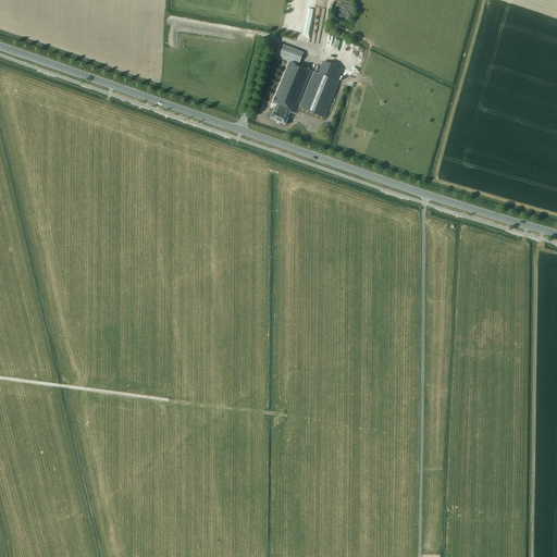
[(317,33),(322,8),(318,8),(313,33),(317,33)]
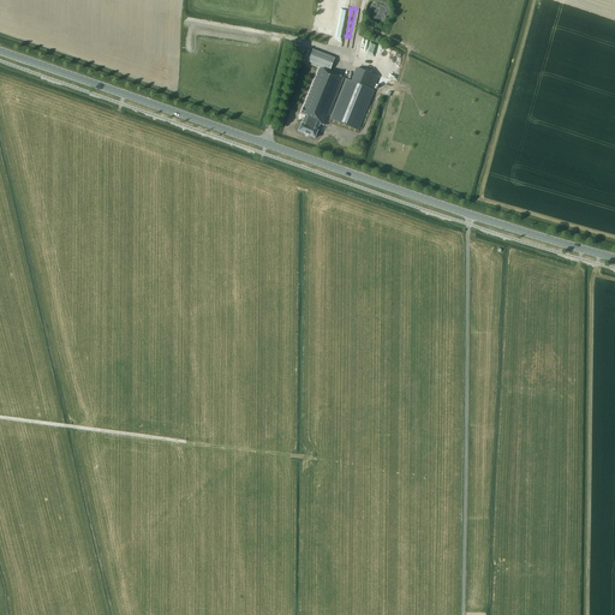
[(387,10),(372,10),(372,15),(371,15),(371,21),(387,21),(387,10)]
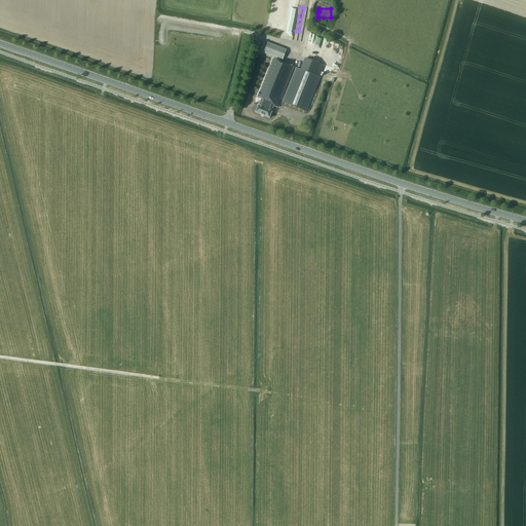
[(329,40),(323,63),(332,65),(332,63),(334,63),(336,59),(332,57),(336,42),(329,40)]
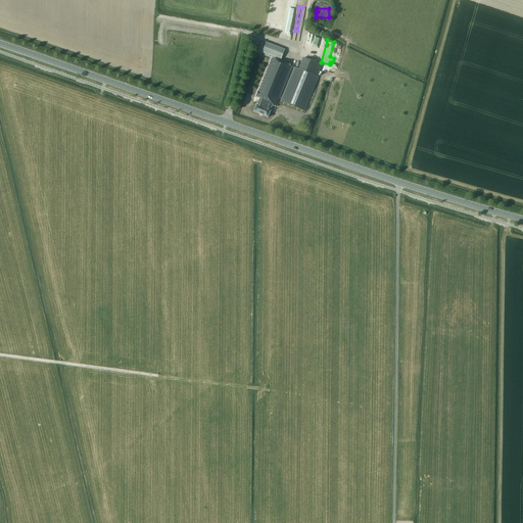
[(263,52),(281,60),(285,50),(267,42),(263,52)]
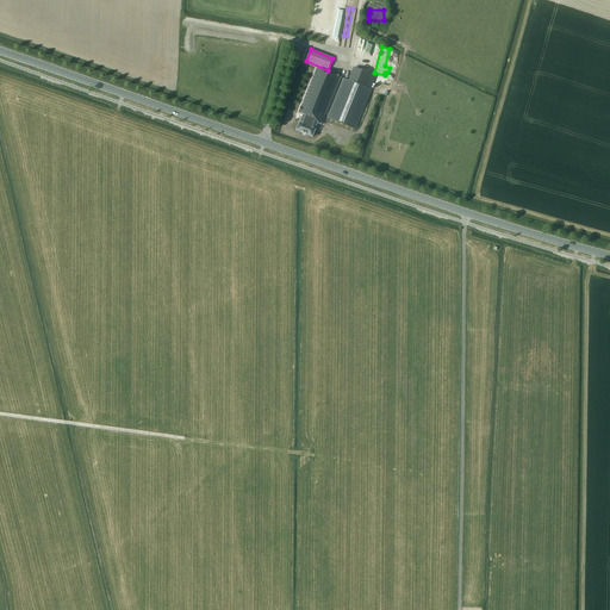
[(325,114),(327,114),(342,78),(317,68),(299,113),(304,116),(300,123),(299,123),(296,131),(312,137),(316,129),(317,123),(322,125),(325,114)]
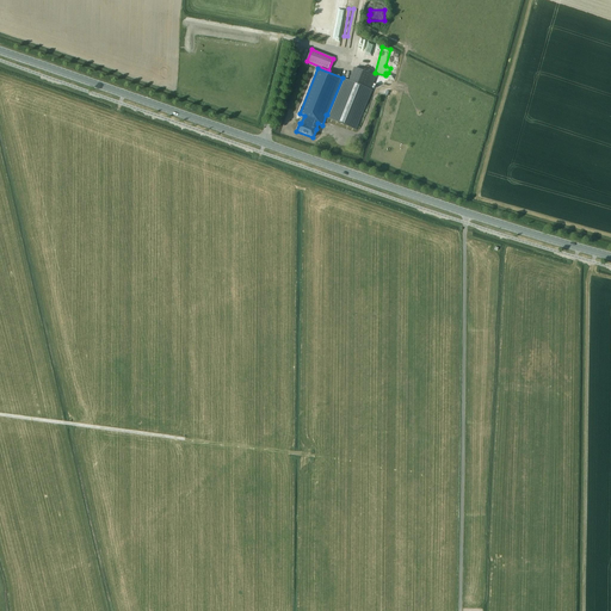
[(355,69),(350,81),(363,86),(371,90),(374,82),(375,78),(355,69)]
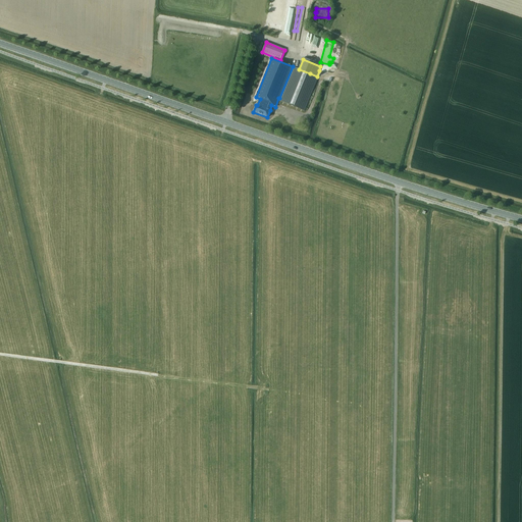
[(279,101),(305,111),(318,77),(294,67),(279,101)]
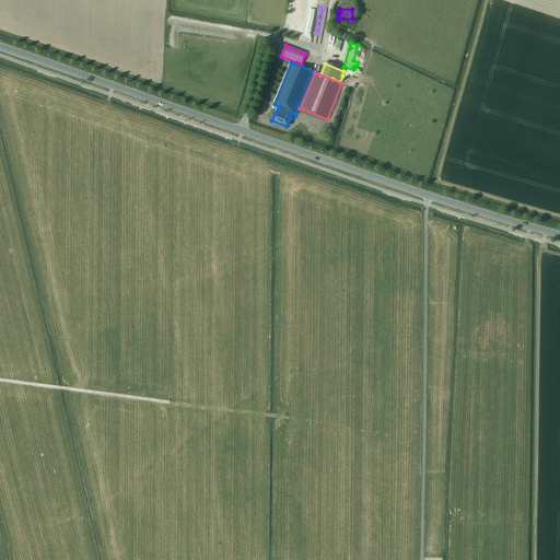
All buildings are outlined.
